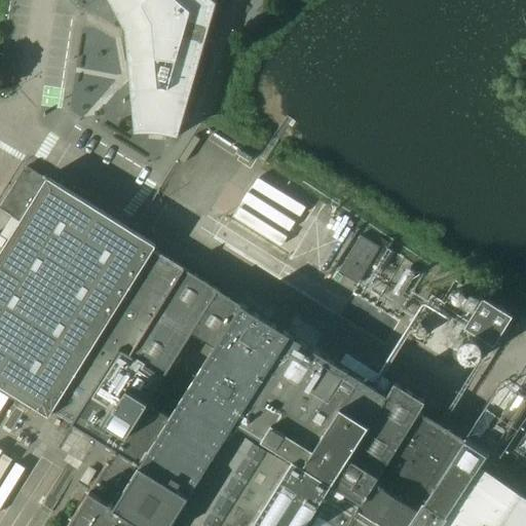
[(109,0),(125,28),(135,133),(144,132),(152,132),(161,133),(171,135),(179,137),(218,2),(215,0),(109,0)]
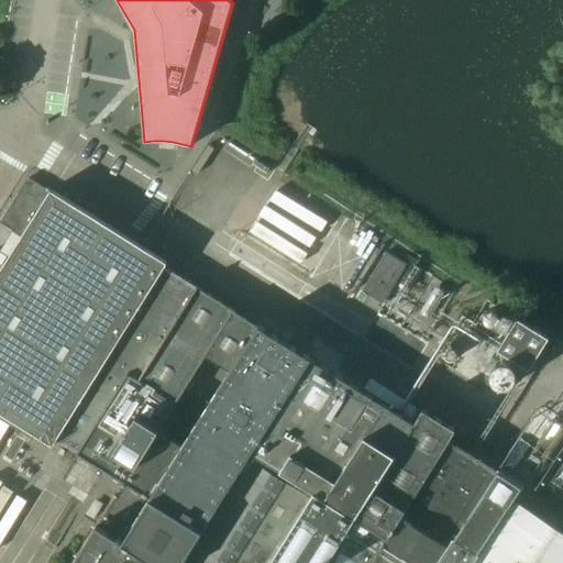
[(166,263),(70,201),(53,190),(50,190),(30,178),(28,178),(0,220),(0,222),(22,236),(0,272),(0,411),(51,444),(53,444),(56,440),(123,482),(72,562),(562,562),(562,531),(514,500),(522,485),(466,449),(470,444),(453,433),(455,429),(422,408),(414,423),(166,265),(167,263),(166,263)]
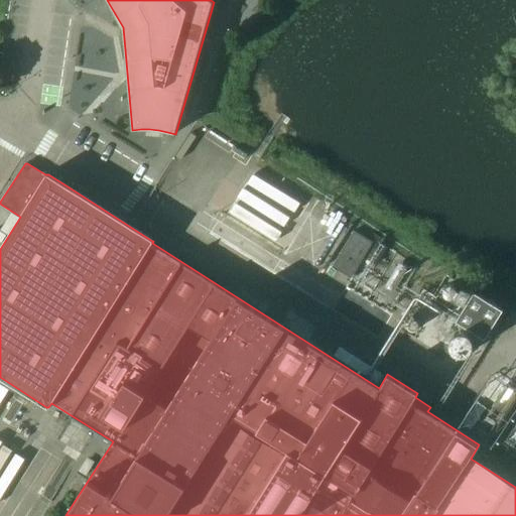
[(351,279),(373,243),(354,232),(332,267),(351,279)]
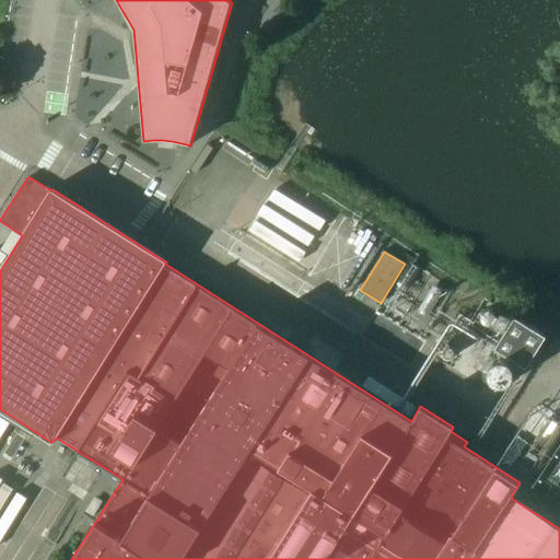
[(494,348),(525,368),(546,336),(514,316),(494,348)]
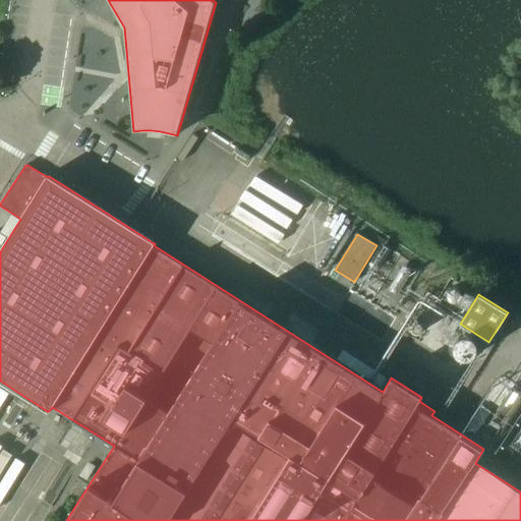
[(467,431),(481,440),(505,403),(490,394),(467,431)]
